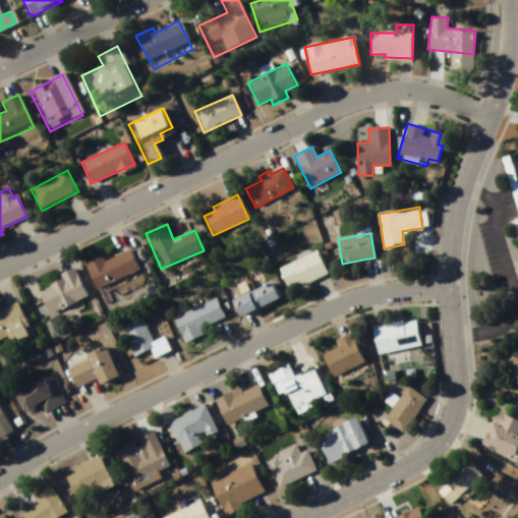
[(83,265),(102,256),(105,262),(131,249),(140,269),(96,289),(83,265)]
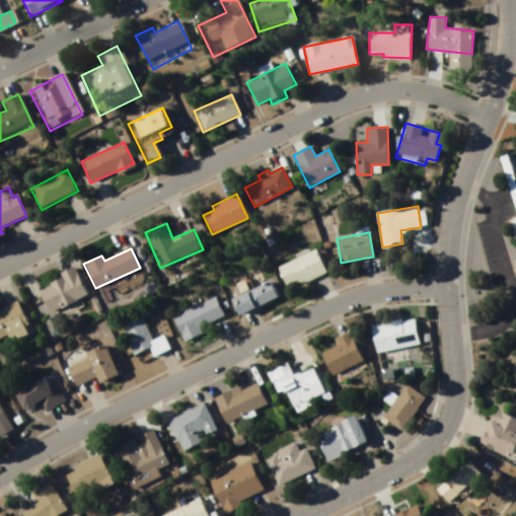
[(325,271),(314,248),(274,268),(285,290),(319,274),(321,272),(325,271)]
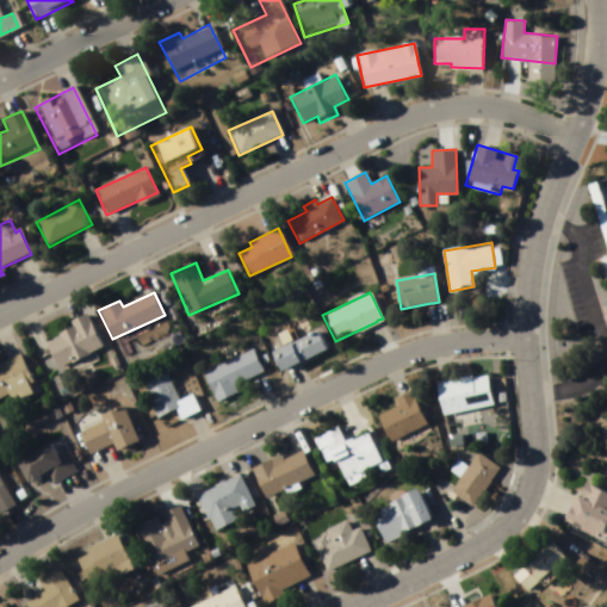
[(48,344),(59,370),(103,350),(86,314),(69,321),(72,327),(57,333),(60,338),(48,344)]
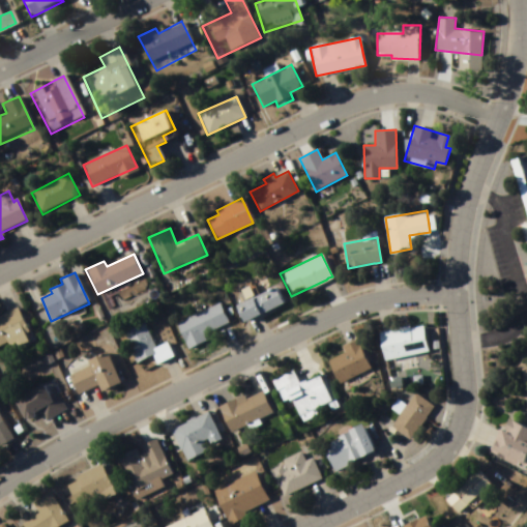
[(282,303),(255,317),(246,320),(239,303),(273,287),(282,303)]
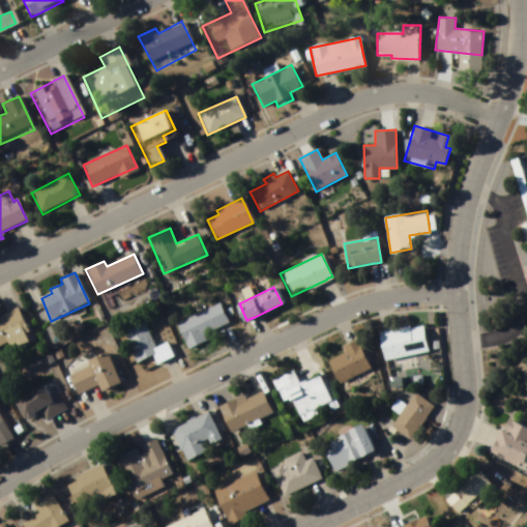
[(188,350),(176,322),(220,302),(229,323),(225,325),(223,326),(203,334),(206,342),(188,350)]
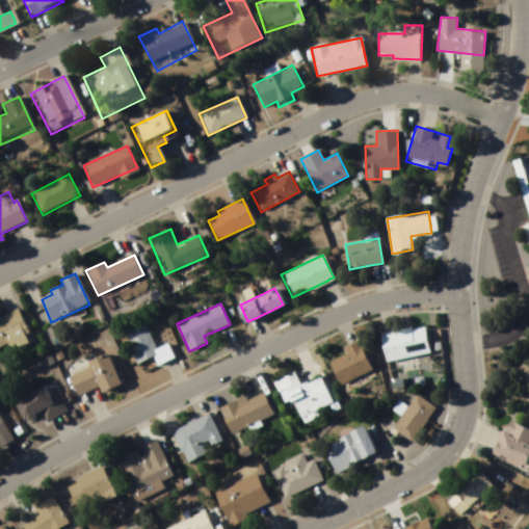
[(0,315),(16,308),(28,332),(30,331),(35,340),(14,351),(8,341),(0,344),(0,315)]
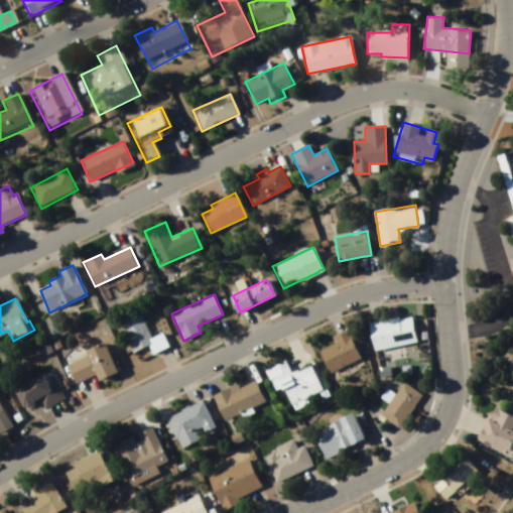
[(420,343),(414,314),(399,318),(398,315),(380,319),(367,323),(373,353),(420,343)]
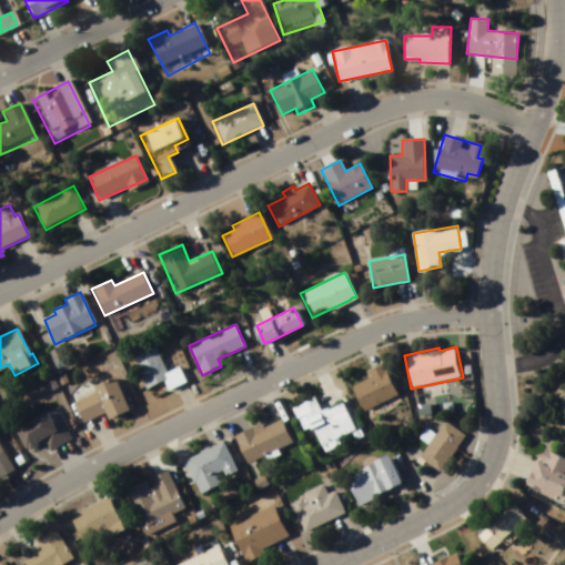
[(188,382),(179,364),(167,371),(157,350),(134,361),(148,389),(164,380),(170,391),(181,385),(184,383),(188,382)]
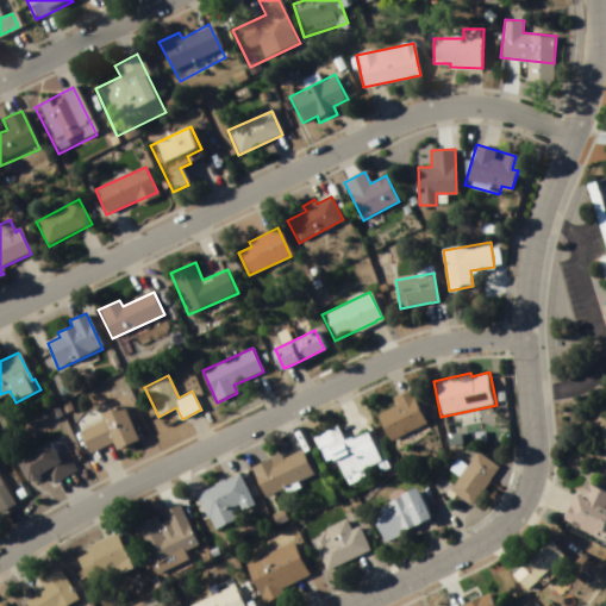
[(431,428),(413,388),(404,393),(393,398),(395,404),(375,413),(391,447),(431,428)]
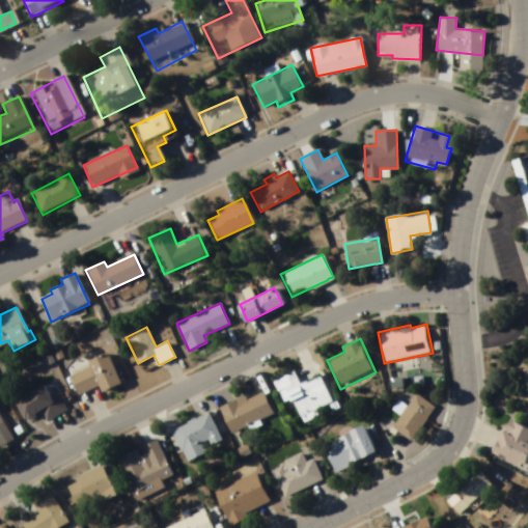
[(123,384),(107,351),(85,362),(87,367),(71,376),(79,391),(88,387),(99,382),(105,393),(123,384)]
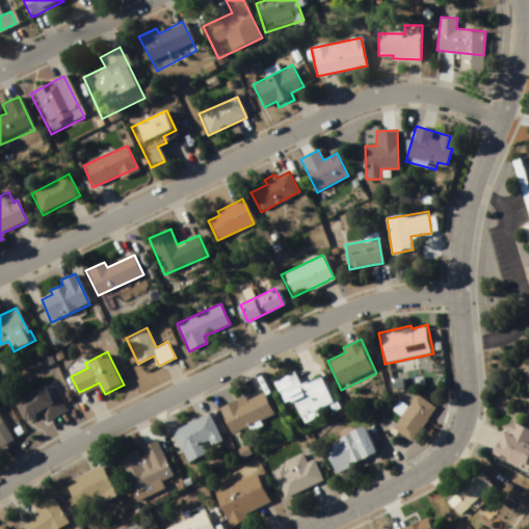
[(337,410),(321,375),(314,378),(299,385),(293,372),(272,382),(282,403),(291,399),(302,425),(337,410)]
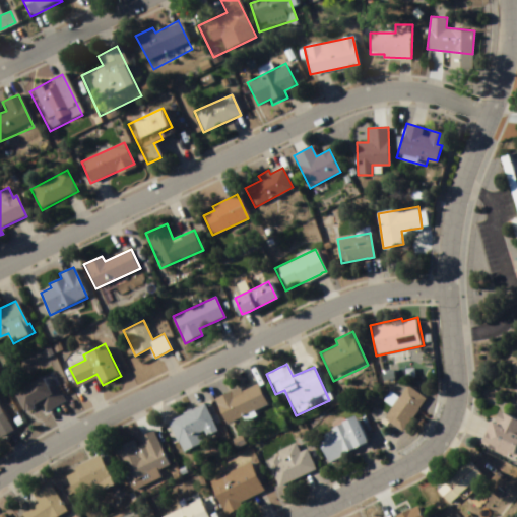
[(66,399),(57,383),(48,388),(42,377),(12,393),(22,411),(40,401),(45,411),(57,404),(66,399)]
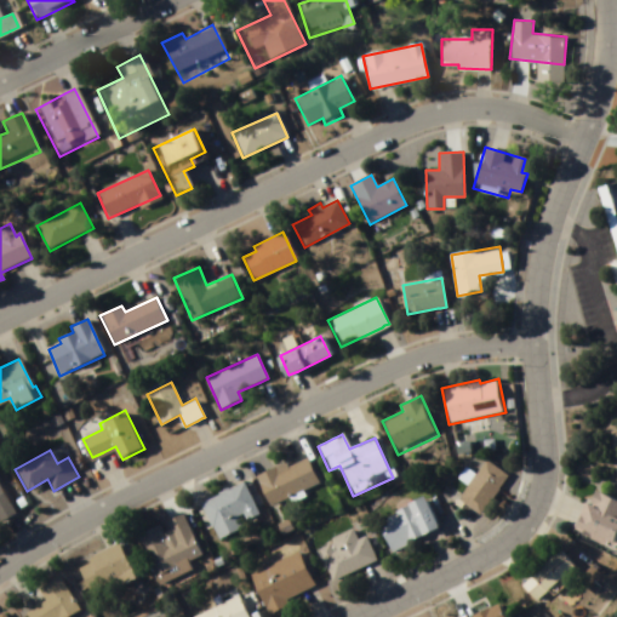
[(269,507),(253,475),(285,460),(287,466),(298,461),(308,456),(321,481),(269,507)]
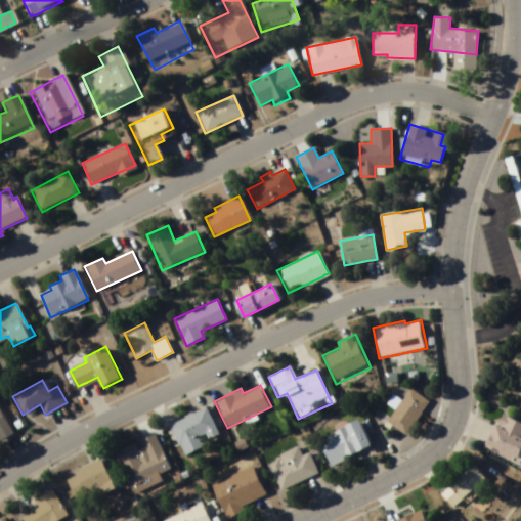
[(409,439),(433,407),(416,394),(391,426),(409,439)]
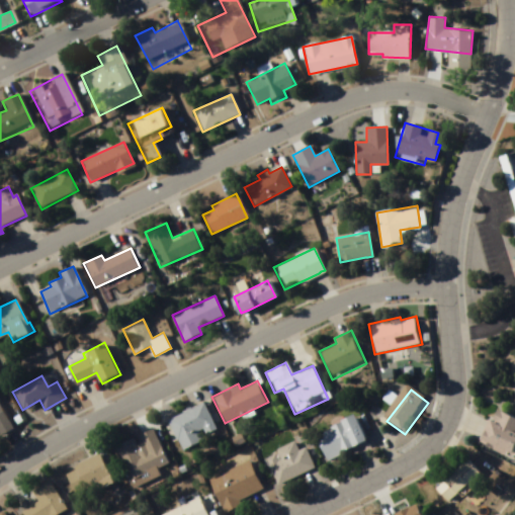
[(216,429),(203,403),(199,405),(168,419),(182,450),(201,441),(199,436),(216,429)]
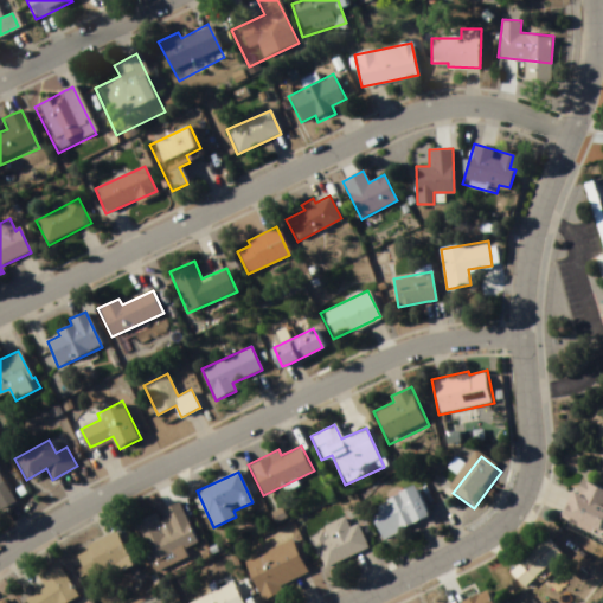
[(0,474),(14,501),(10,504),(0,508),(0,474)]
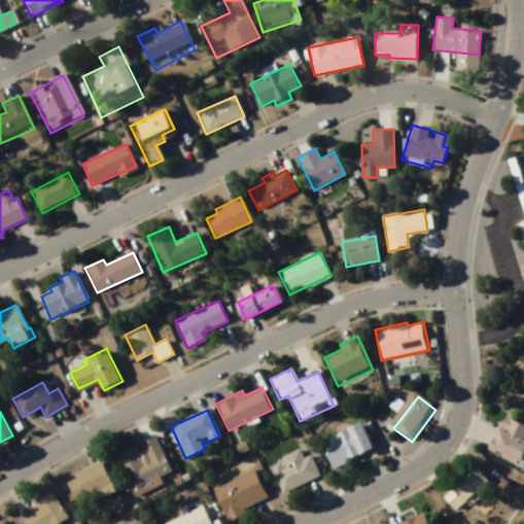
[(523,427),(508,420),(492,454),(523,468),(523,427)]
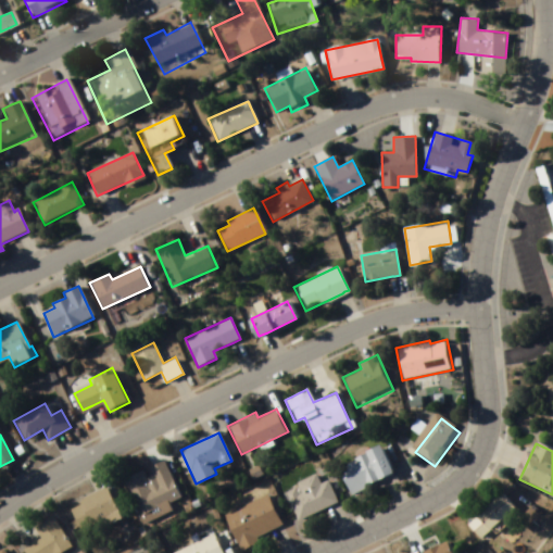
[(342,470),(354,499),(398,480),(385,452),(342,470)]
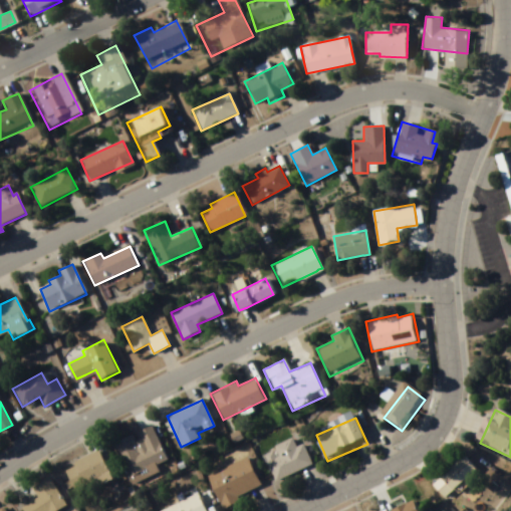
[(169,460),(153,424),(147,427),(138,431),(142,439),(135,442),(132,434),(113,442),(129,477),(169,460)]
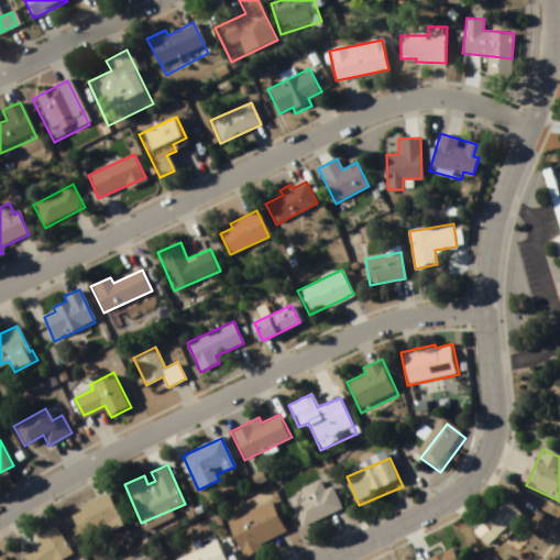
[(337,491),(329,494),(326,485),(305,493),(307,501),(295,505),(306,533),(347,517),(337,491)]
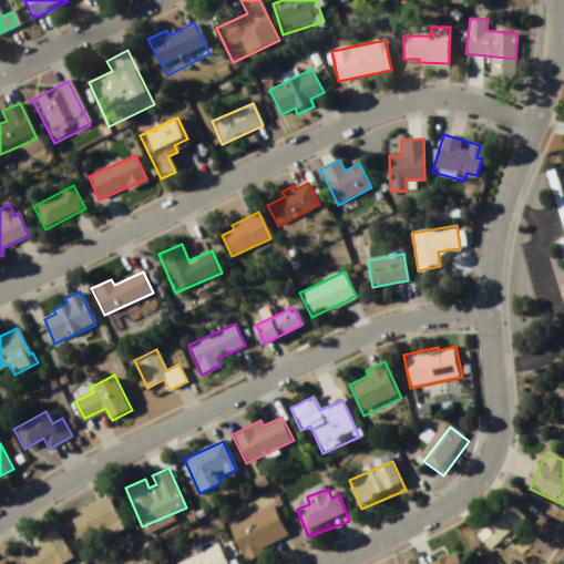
[(122,526),(88,545),(70,513),(101,496),(104,495),(122,526)]
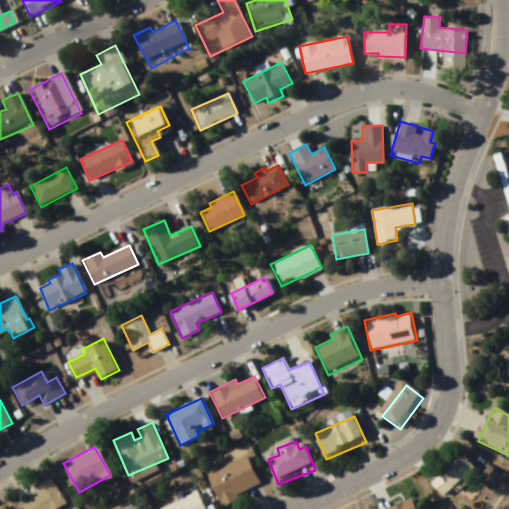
[(477,472),(465,458),(434,488),(446,501),(477,472)]
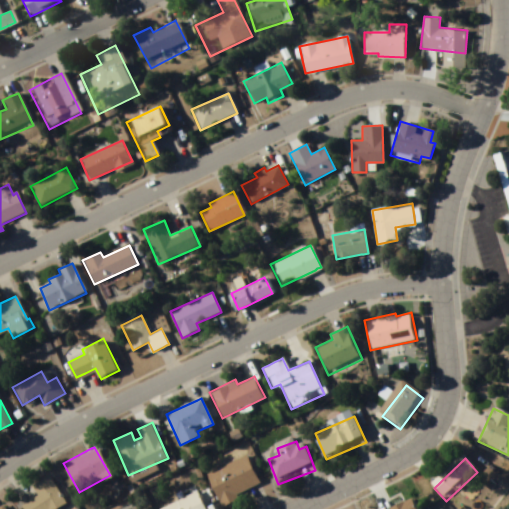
[(211,477),(223,508),(232,508),(243,504),(241,498),(263,490),(252,461),(211,477)]
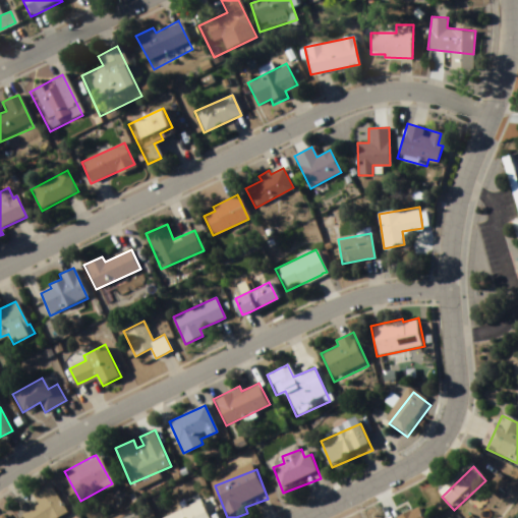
[(517,481),(513,478),(505,488),(517,498),(517,481)]
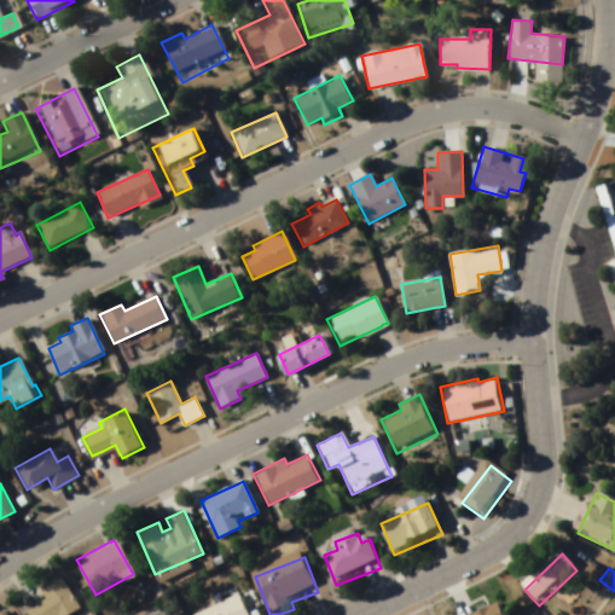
[(80,608),(69,614),(27,614),(24,611),(38,602),(45,598),(38,586),(57,573),(80,608)]
